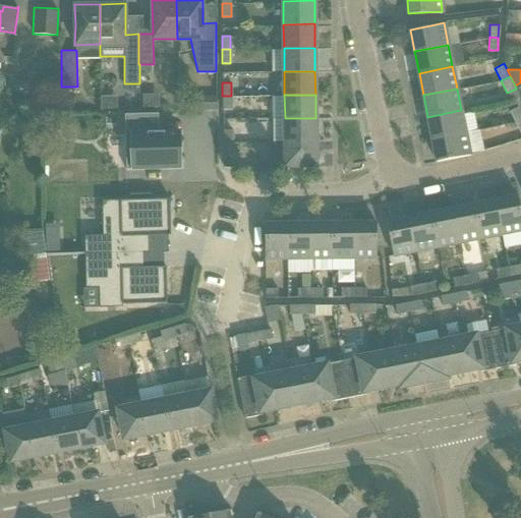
[(204,96),(204,109),(215,109),(215,96),(204,96)]
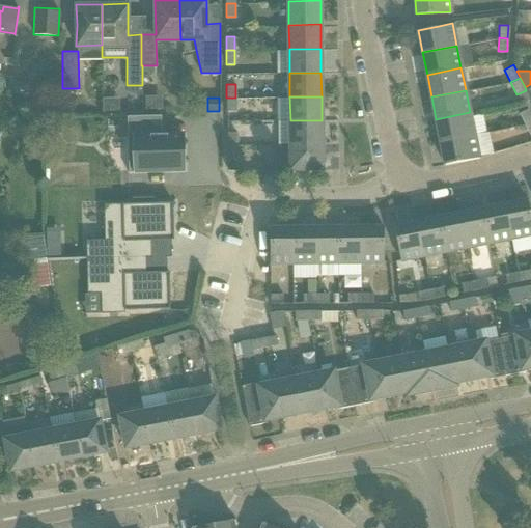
[(235,110),(235,98),(226,98),(226,110),(235,110)]
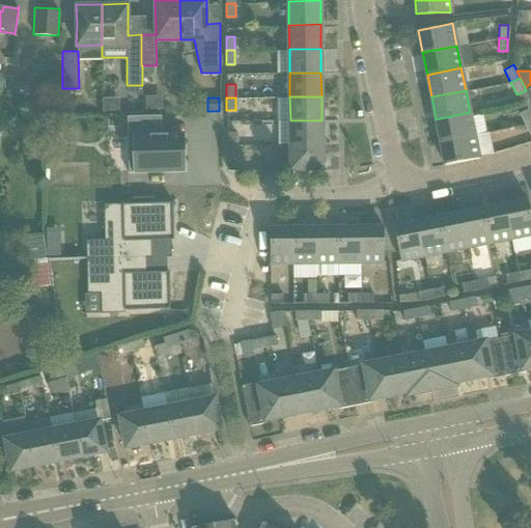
[(530,120),(530,113),(528,107),(520,111),(526,123),(530,120)]
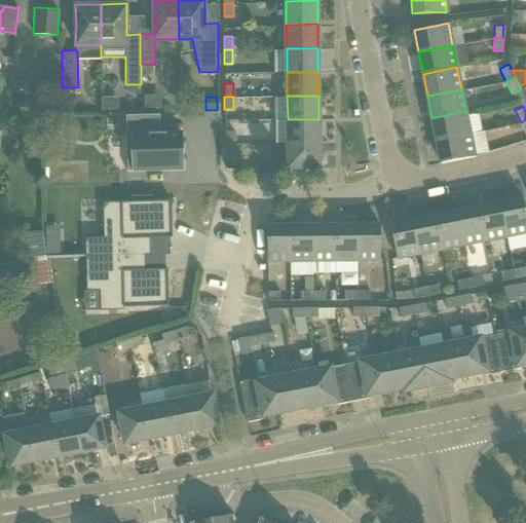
[(470,134),(465,111),(431,118),(436,140),(470,134)]
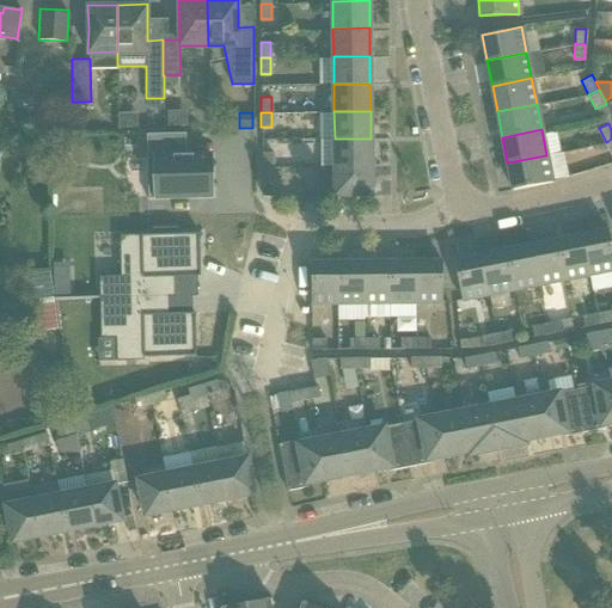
[(185,131),(146,133),(148,197),(207,196),(207,195),(213,195),(212,153),(187,153),(185,131)]
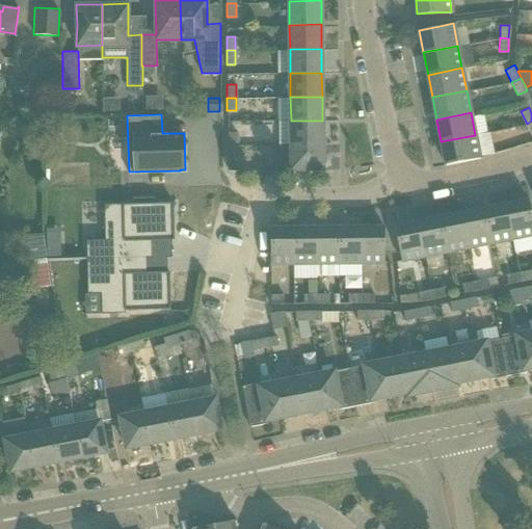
[(322,144),(322,121),(291,121),(291,144),(322,144)]
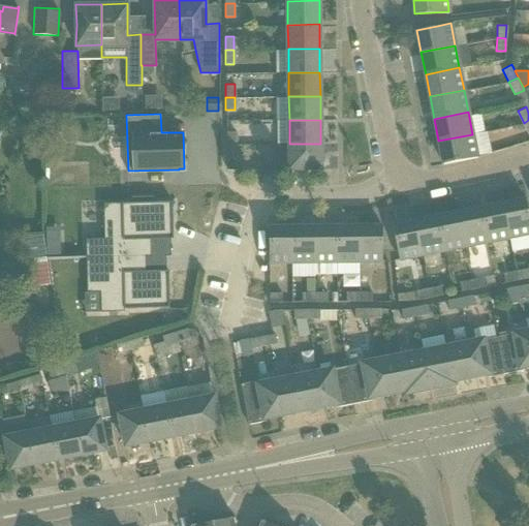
[(236,131),(226,131),(227,144),(236,144),(236,131)]
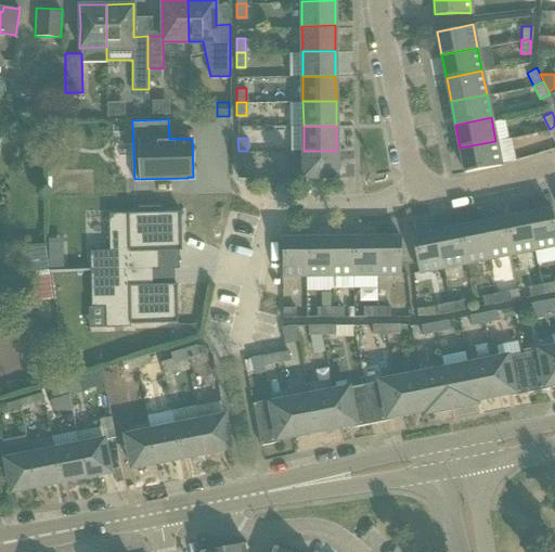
[(501,164),(497,142),(495,141),(460,148),(465,171),(501,164)]
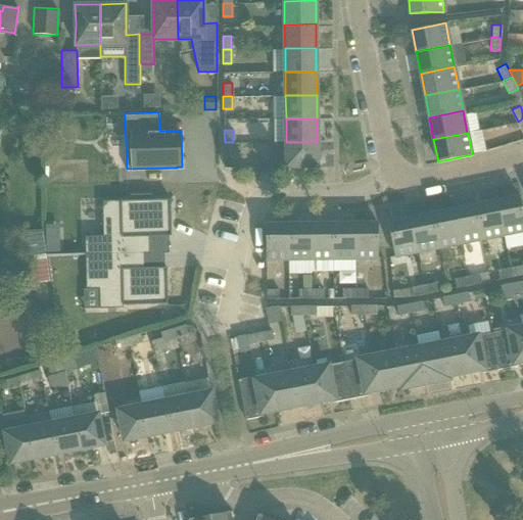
[(233,142),(225,142),(225,155),(233,155),(233,142)]
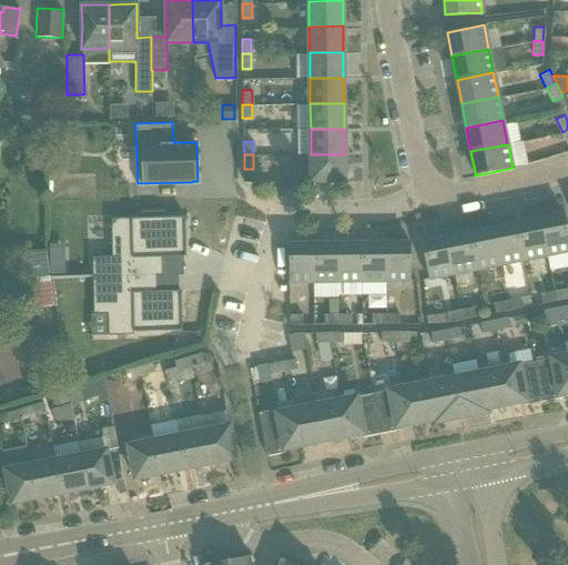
[(345,180),(344,154),(311,154),(311,180),(345,180)]
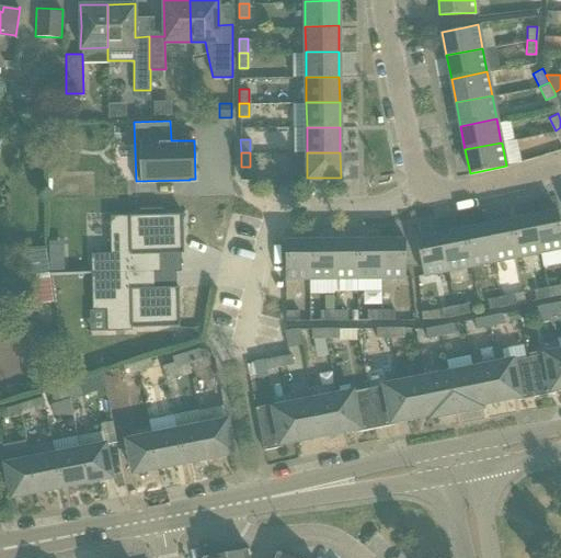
[(111,251),(91,252),(91,272),(153,270),(160,270),(159,252),(183,252),(182,213),(160,213),(160,208),(142,209),(142,214),(110,215),(111,251)]
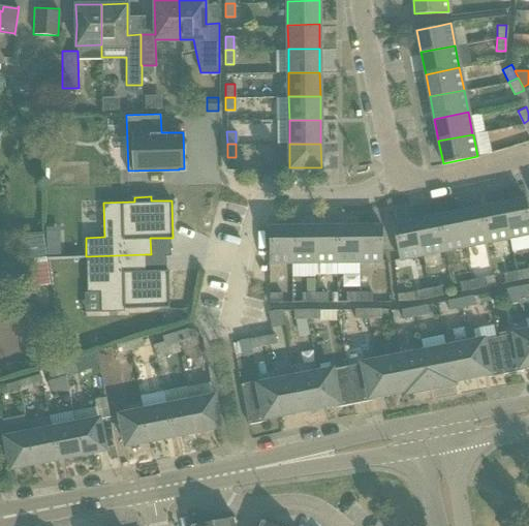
[(528,216),(525,197),(503,202),(509,236),(528,231),(528,216)]
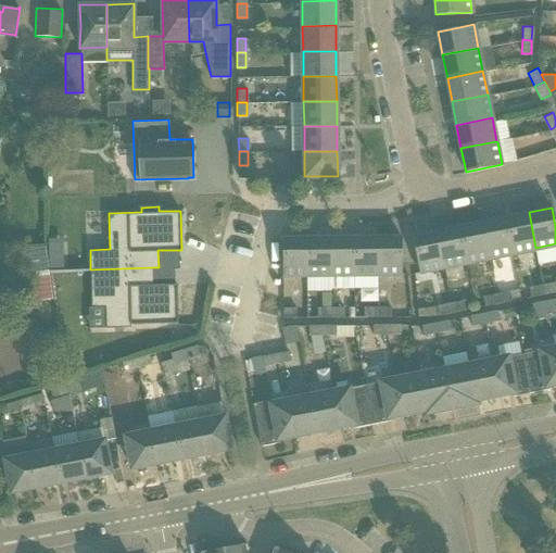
[(535,248),(529,212),(505,217),(513,253),(535,248)]
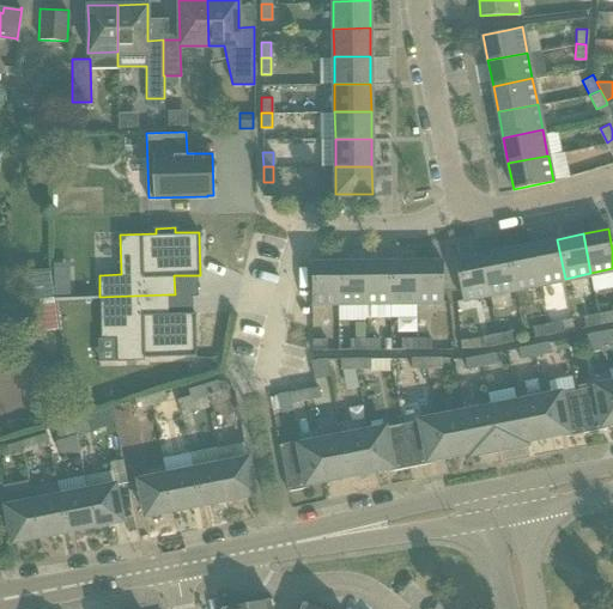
[(565,279),(557,239),(532,244),(539,284),(565,279)]
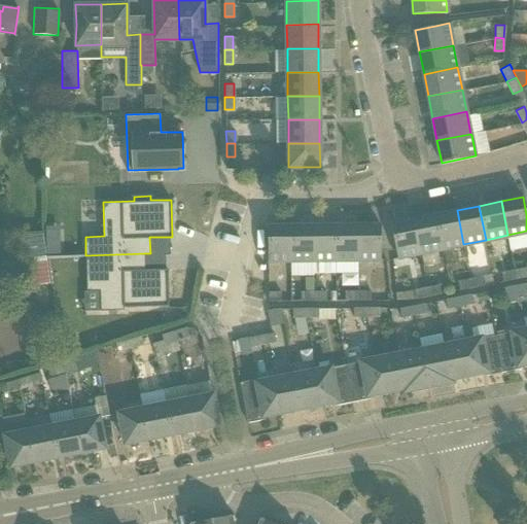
[(463,244),(457,210),(434,214),(442,248),(463,244)]
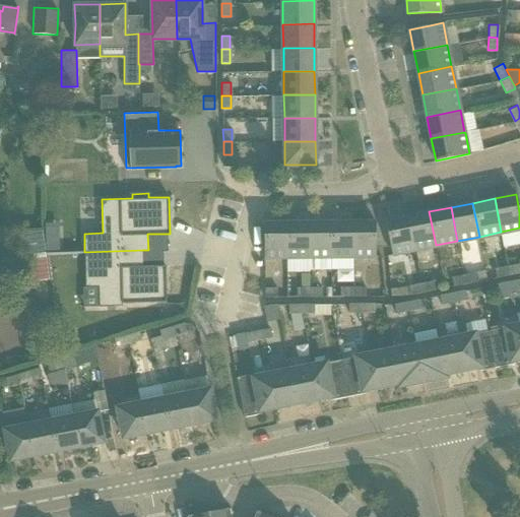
[(436,245),(429,211),(407,216),(413,249),(436,245)]
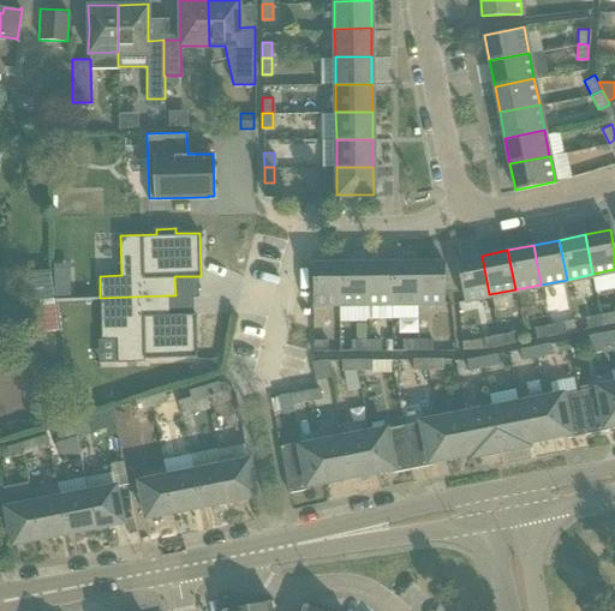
[(489,294),(482,256),(455,261),(460,283),(464,300),(489,294)]
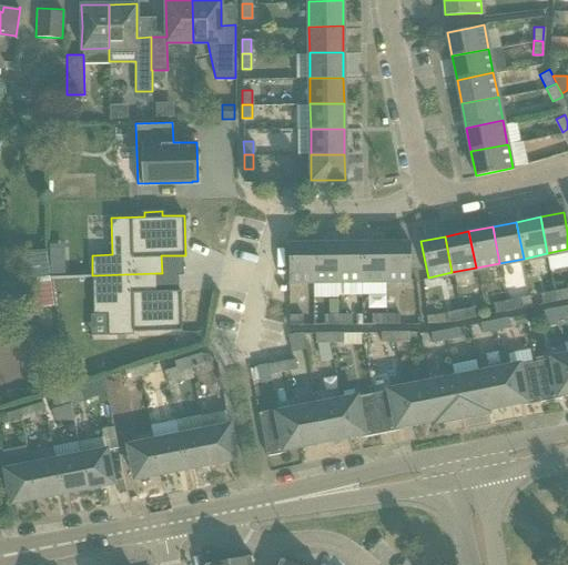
[(362,280),(362,242),(337,243),(337,280),(362,280)]
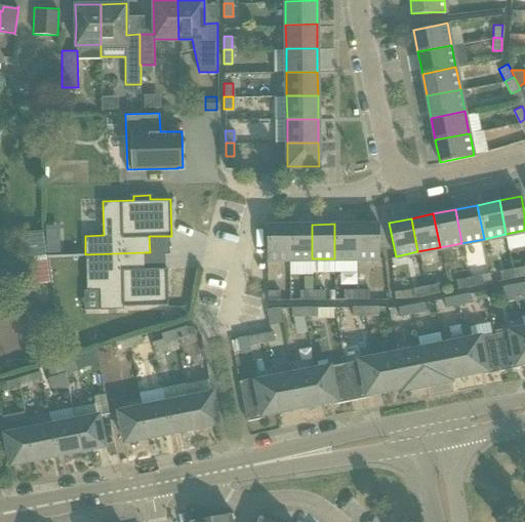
[(357,258),(357,224),(334,224),(334,258),(357,258)]
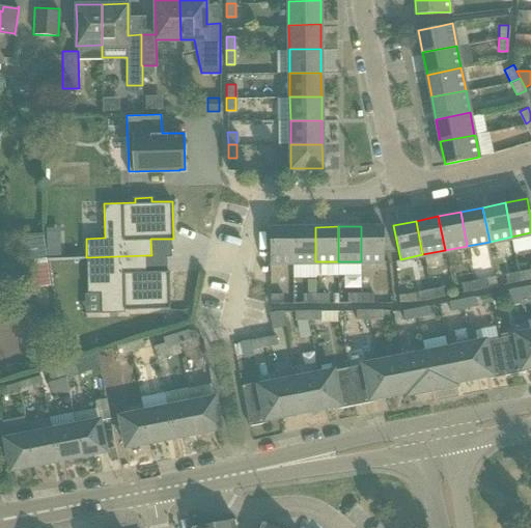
[(384,247),(384,226),(361,226),(361,261),(384,260),(384,247)]
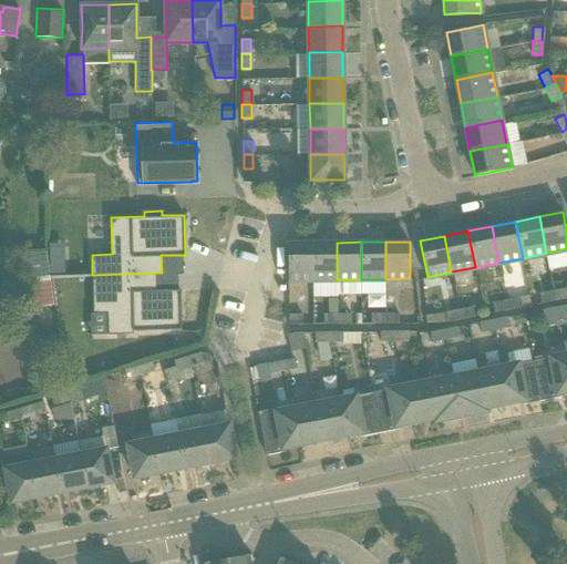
[(312,279),(312,243),(288,243),(288,280),(312,279)]
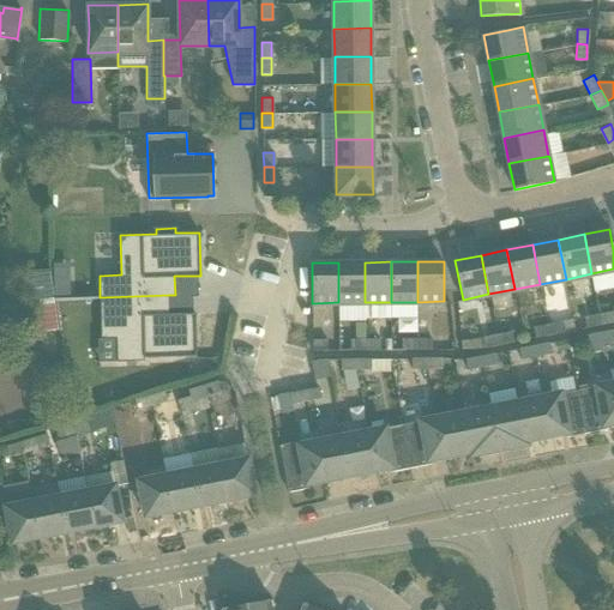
[(365,302),(365,263),(338,263),(338,302),(365,302)]
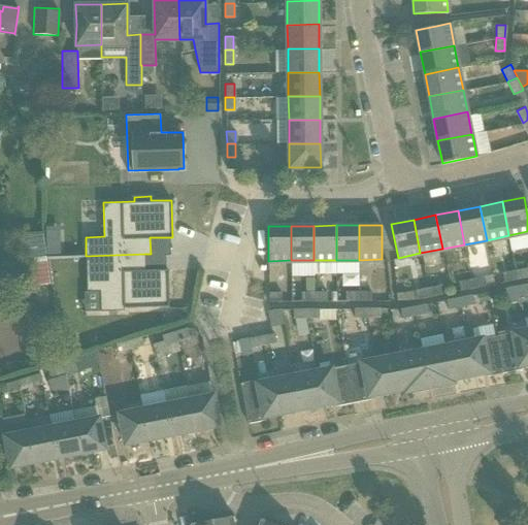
[(43,234),(23,237),(29,284),(51,281),(43,234)]
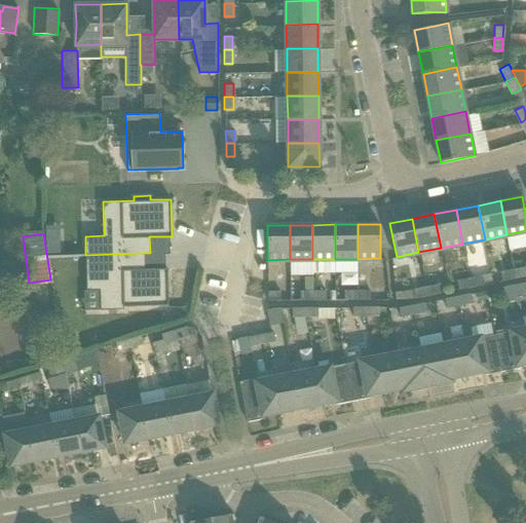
[(144,253),(85,255),(86,290),(100,289),(100,308),(123,308),(123,305),(168,304),(167,267),(145,268),(144,253)]
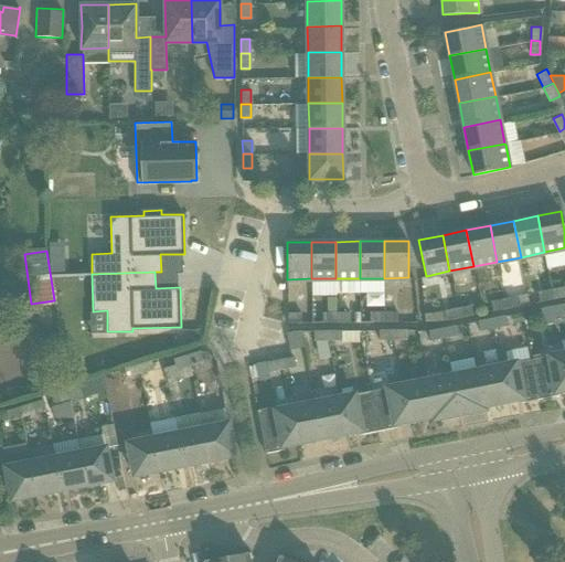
[(562,285),(550,287),(552,298),(564,296),(562,285)]
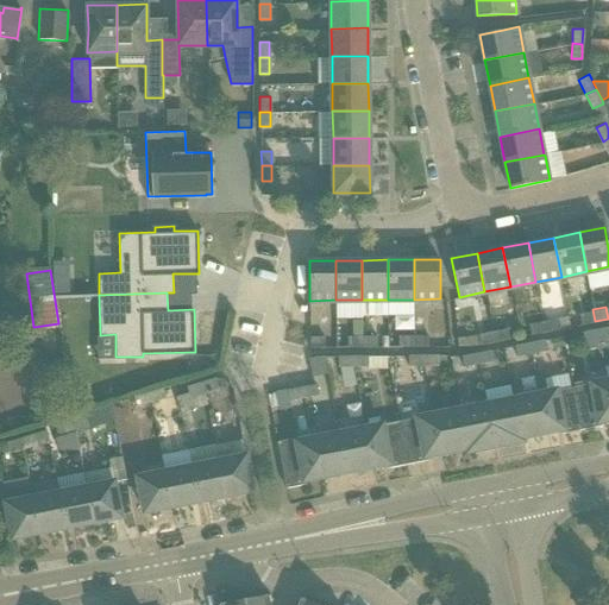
[(595,321),(592,309),(579,313),(582,323),(595,321)]
